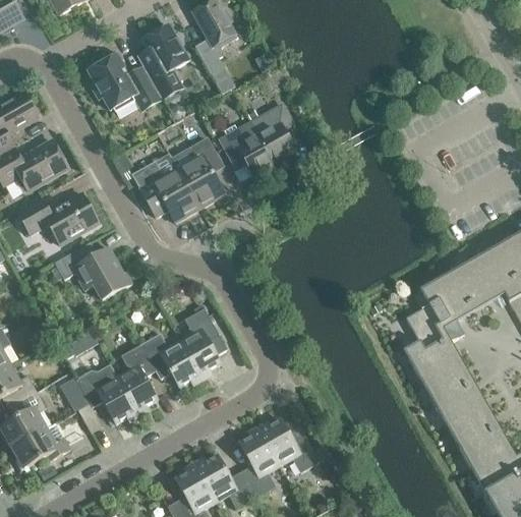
[(0,0),(0,31),(9,26),(10,30),(13,29),(11,24),(22,18),(12,1),(14,0),(0,0)]
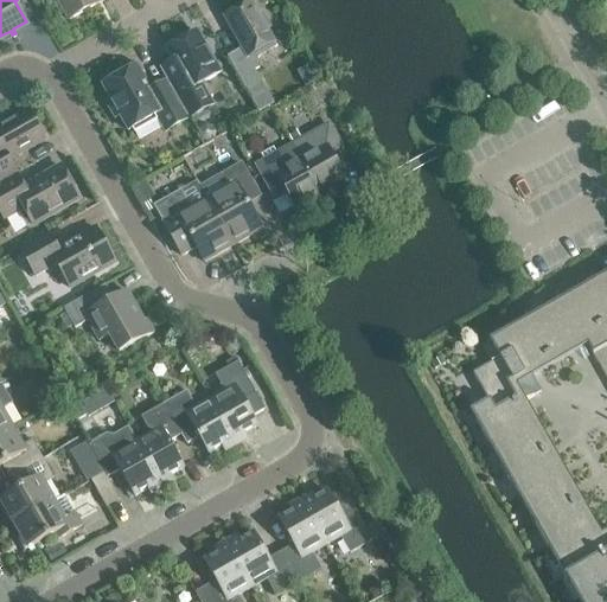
[(58,0),(69,17),(97,0),(58,0)]
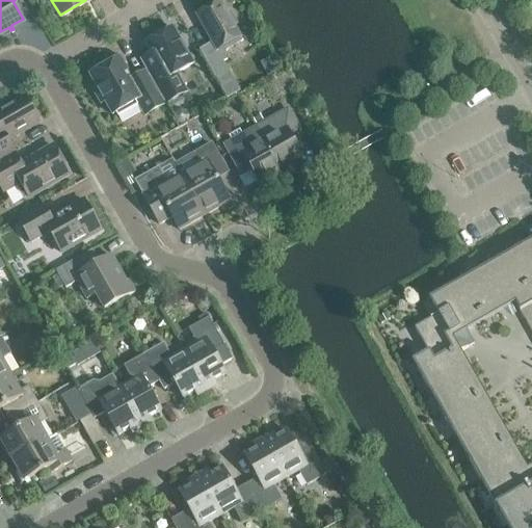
[(195,11),(211,40),(198,47),(227,95),(239,87),(217,47),(240,34),(234,22),(237,20),(230,7),(225,8),(221,0),(214,0),(195,11)]
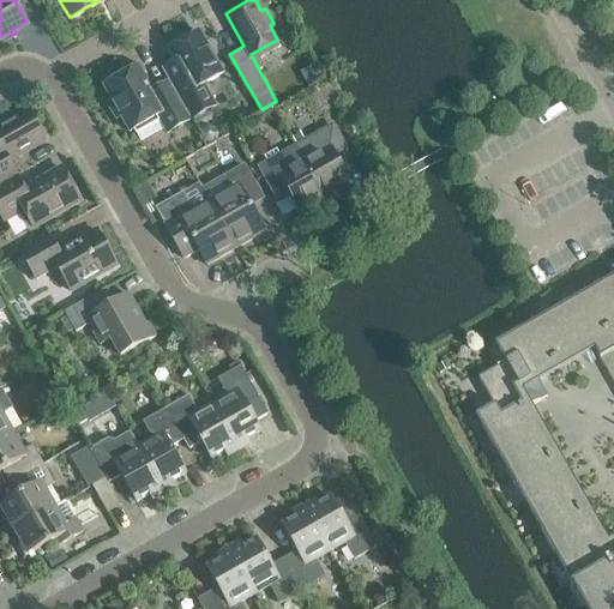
[(185,76),(172,83),(190,116),(215,102),(206,88),(211,85),(206,79),(223,70),(199,28),(168,46),(185,76)]
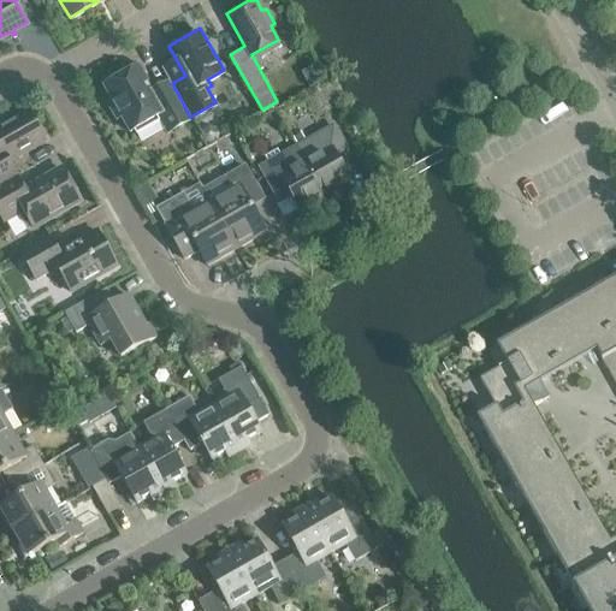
[(130,129),(164,110),(173,126),(190,117),(172,83),(171,83),(169,79),(155,87),(149,76),(147,78),(136,59),(124,65),(126,70),(104,83),(112,96),(111,104),(114,112),(122,114),(130,129)]
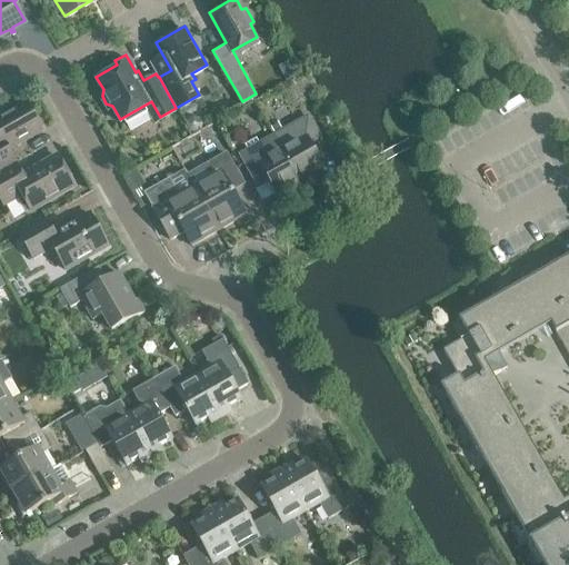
[(0,168),(16,160),(8,146),(42,127),(27,99),(0,115),(0,168)]
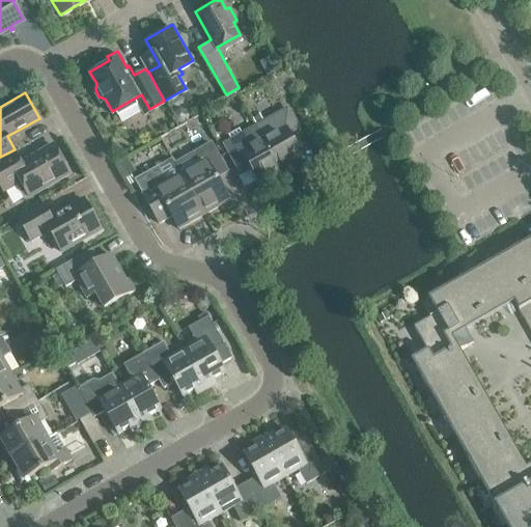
[(256,123),(255,123),(281,168),(303,156),(289,132),(299,126),(287,106),(263,119),(259,111),(252,115),(256,123)]
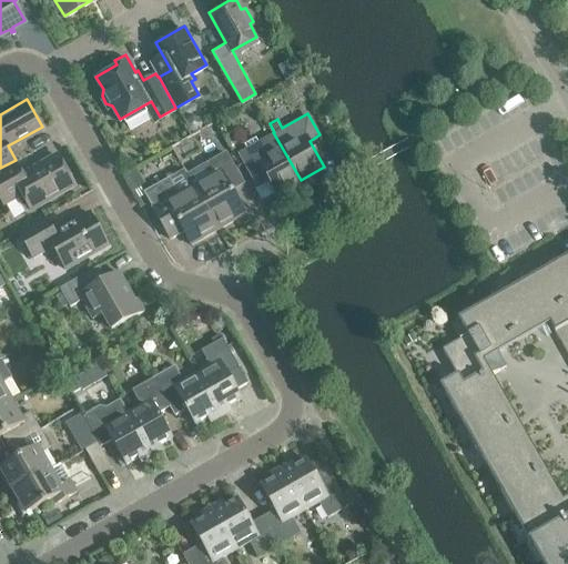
[(243,141),(247,147),(240,151),(253,174),(264,169),(277,193),(301,180),(273,132),(259,140),(255,134),(243,141)]
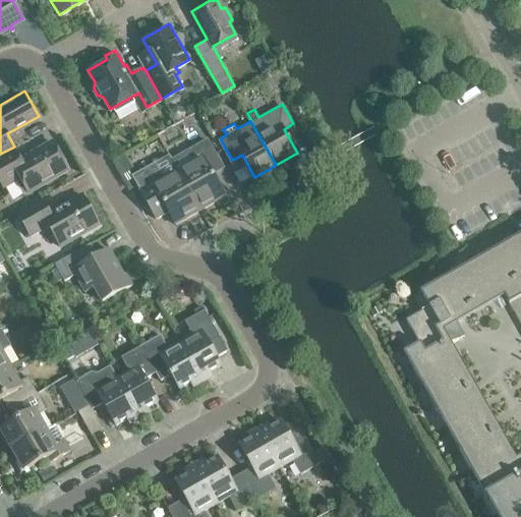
[(225,194),(209,165),(219,159),(207,137),(188,149),(193,158),(177,167),(200,208),(225,194)]
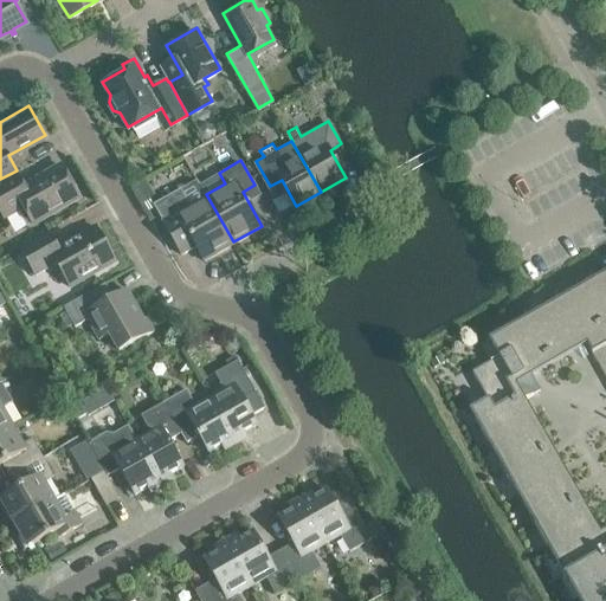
[(17,170),(0,179),(0,208),(14,201),(27,224),(78,195),(60,163),(24,183),(17,169),(17,170)]
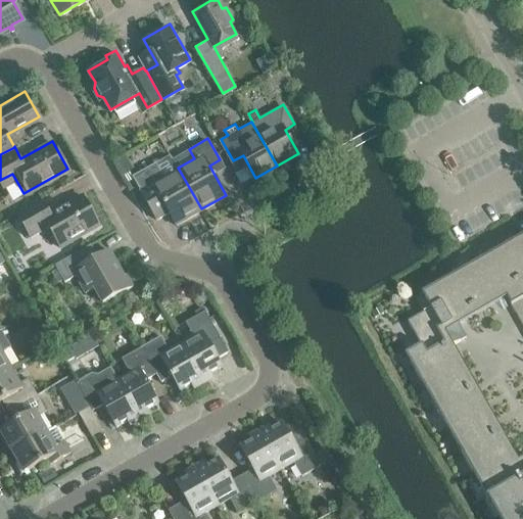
[(201,208),(178,168),(163,176),(155,160),(132,174),(156,218),(169,210),(176,223),(201,208)]
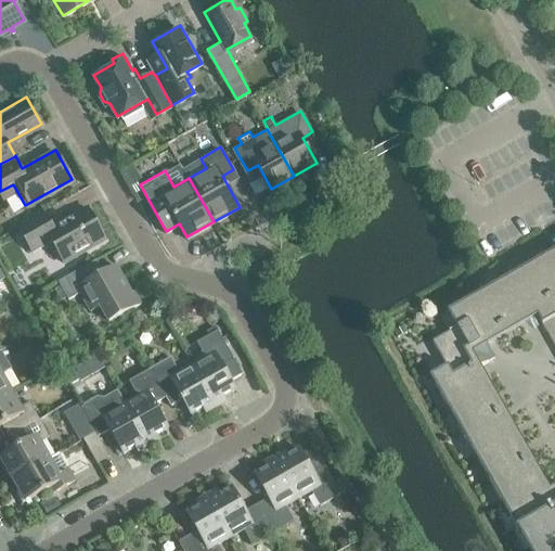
[(44,209),(17,225),(31,250),(51,239),(64,260),(105,238),(87,205),(53,225),(44,209)]
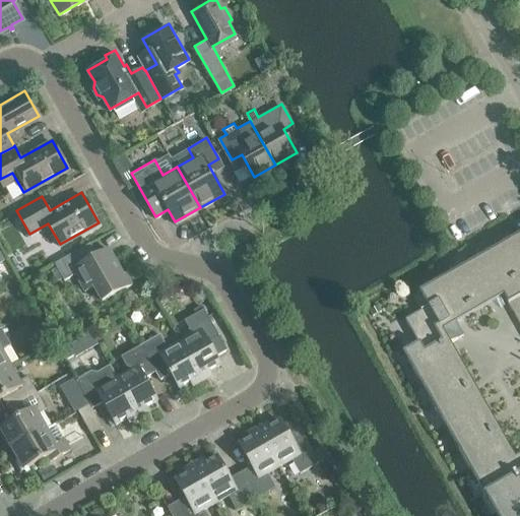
[(456,320),(503,293),(519,322),(519,231),(418,288),(428,304),(404,317),(417,340),(402,348),(497,515),(519,515),(519,451),(515,454),(450,340),(463,333),(456,320)]
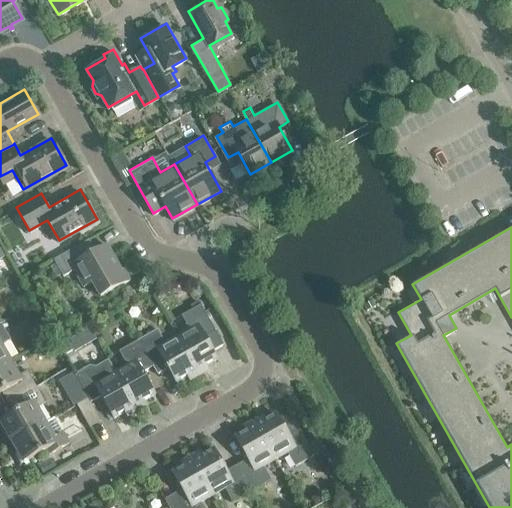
[(91,279),(100,294),(129,278),(123,268),(121,269),(112,252),(110,253),(107,248),(108,247),(106,242),(96,248),(89,237),(53,257),(55,260),(49,264),(56,275),(61,271),(62,274),(76,266),(79,272),(76,273),(83,284),(91,279)]
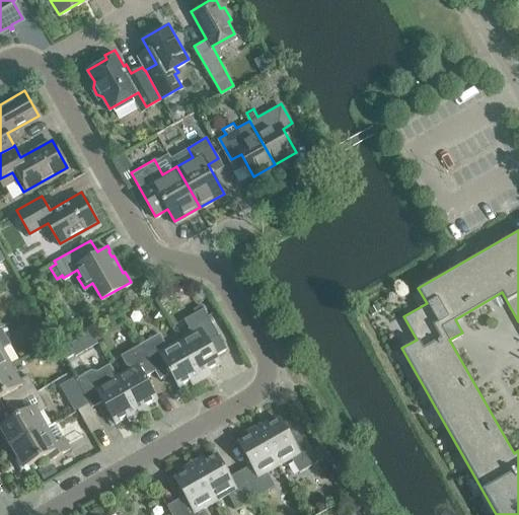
[(192,332),(179,339),(202,377),(210,373),(207,368),(220,361),(214,351),(225,345),(203,306),(183,317),(192,332)]
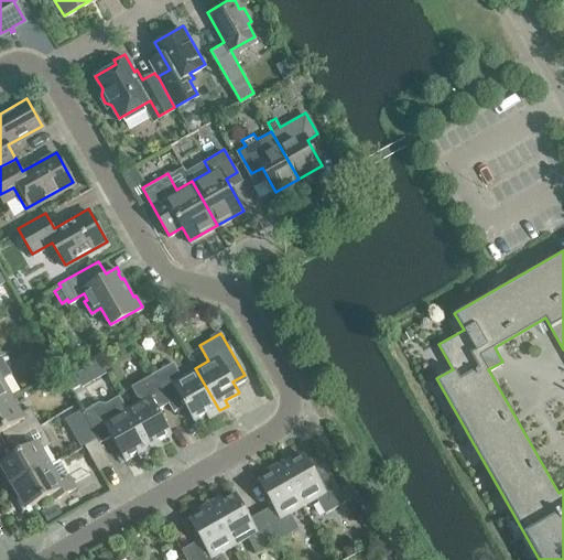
[(0,355),(0,354),(0,399),(10,395),(0,377),(10,372),(0,355)]
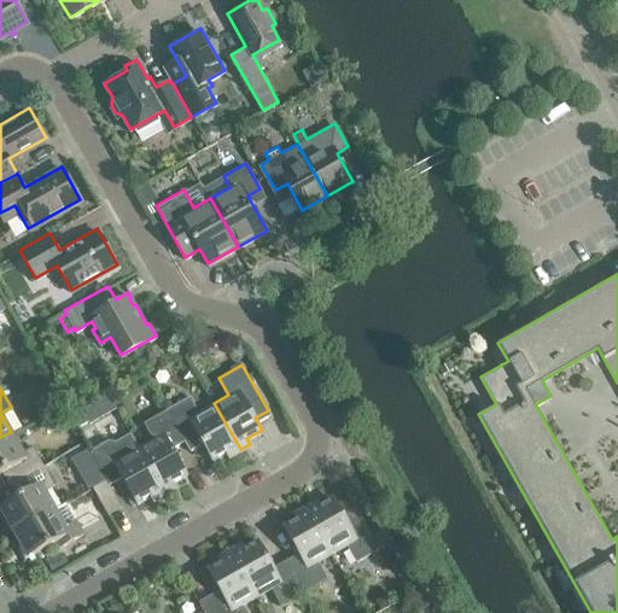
[(167,408),(185,439),(184,439),(190,449),(202,442),(211,459),(227,450),(231,455),(240,449),(214,403),(199,412),(190,395),(167,408)]
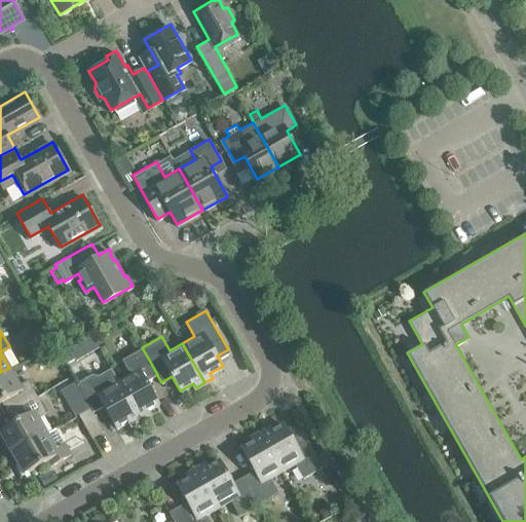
[(146,380),(156,374),(157,374),(142,347),(121,359),(129,373),(117,380),(140,419),(148,414),(146,410),(159,403),(146,380)]
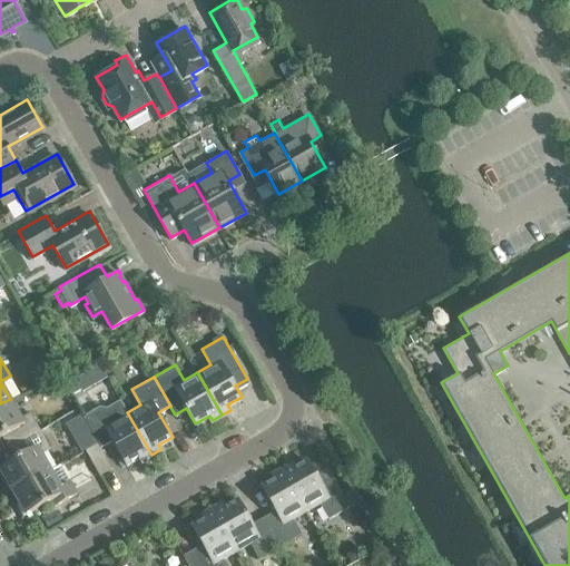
[(8,446),(40,428),(30,410),(20,416),(10,399),(0,403),(0,435),(1,435),(8,446)]
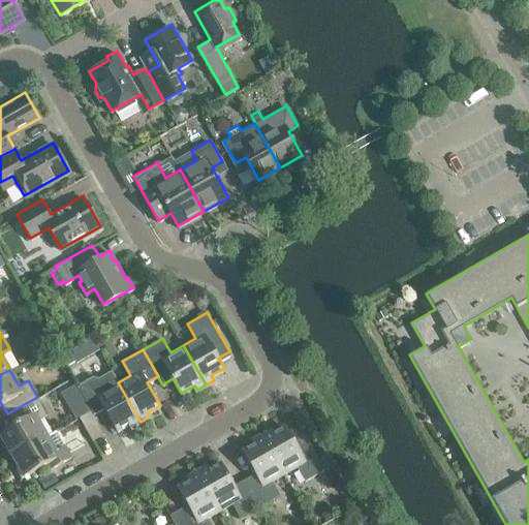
[(78,385),(91,408),(93,413),(103,407),(117,429),(130,422),(132,426),(141,422),(118,382),(112,371),(98,378),(93,377),(78,385)]
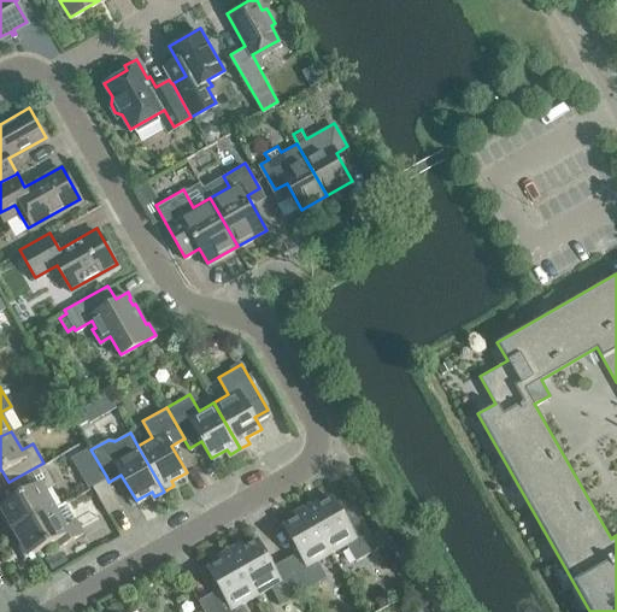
[(0,504),(0,505),(13,529),(54,506),(43,488),(54,482),(43,463),(9,482),(16,494),(0,504)]
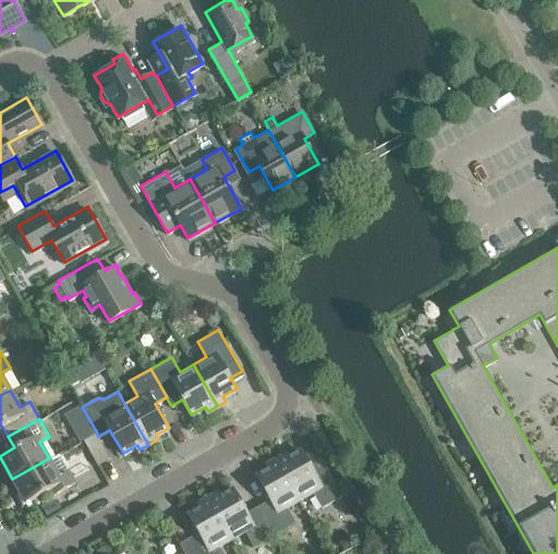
[(109,456),(98,436),(96,431),(83,438),(97,464),(109,456)]
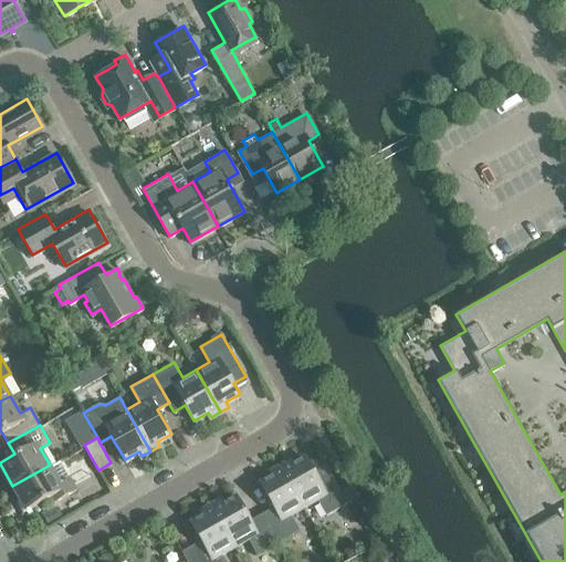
[(325,513),(335,508),(347,501),(331,472),(320,479),(305,455),(291,462),(289,458),(280,464),(304,506),(317,498),(325,513)]
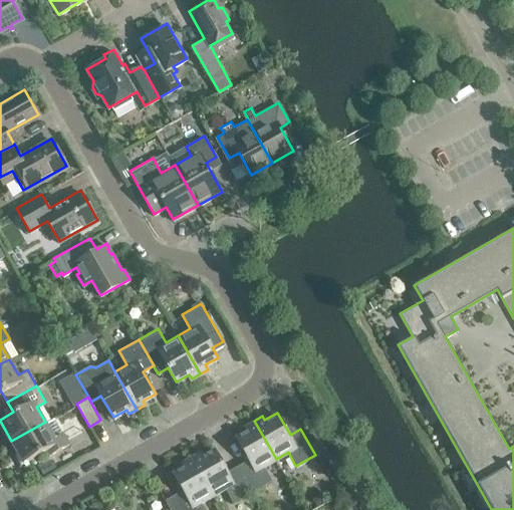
[(49,455),(68,443),(53,417),(45,422),(11,441),(23,462),(46,449),(49,455)]
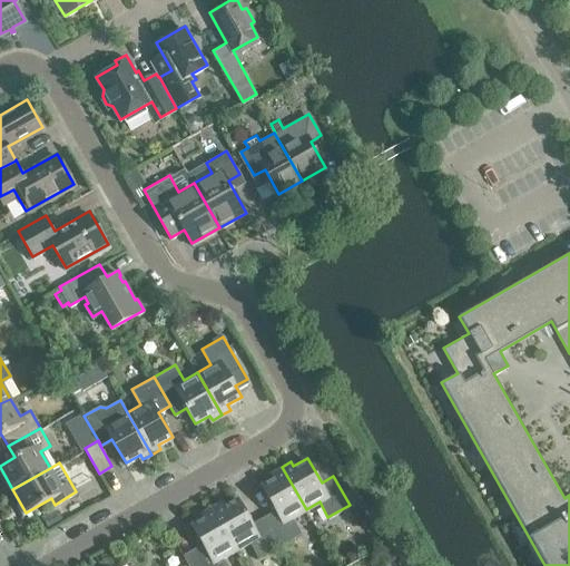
[(261,485),(275,508),(263,515),(279,545),(301,533),(293,517),(306,509),(282,467),(273,471),(275,476),(261,485)]
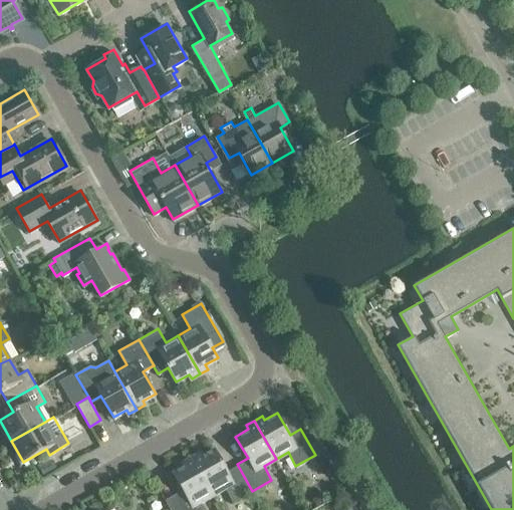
[(233,501),(242,496),(252,491),(237,464),(227,470),(215,449),(202,456),(199,452),(191,456),(213,494),(225,488),(233,501)]
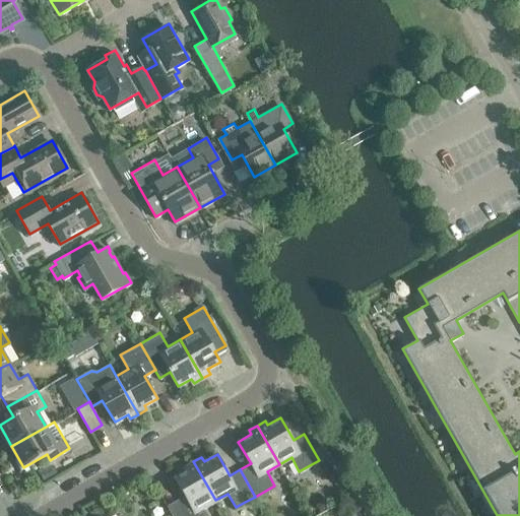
[(185,466),(188,470),(175,477),(184,495),(167,505),(173,515),(207,515),(208,515),(203,507),(215,500),(193,461),(185,466)]
